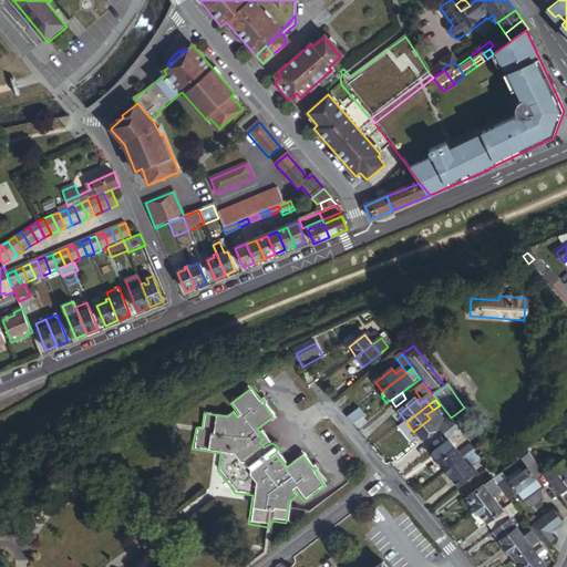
[(364,416),(359,409),(347,418),(353,425),(364,416)]
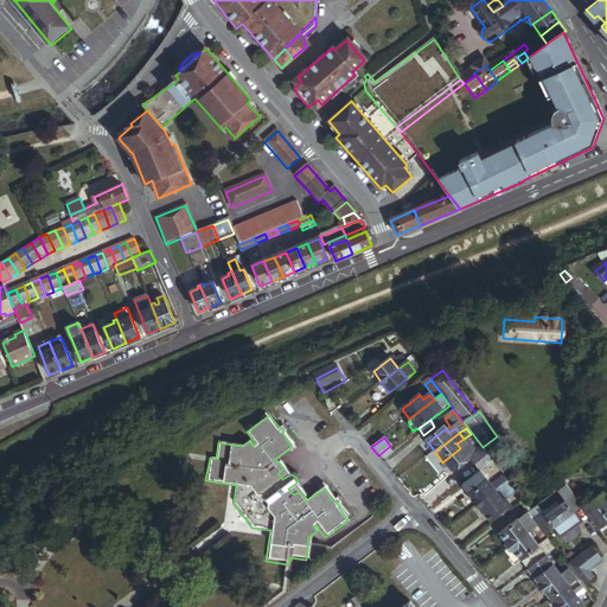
[(449,472),(474,453),(464,439),(457,443),(460,448),(442,462),(449,472)]
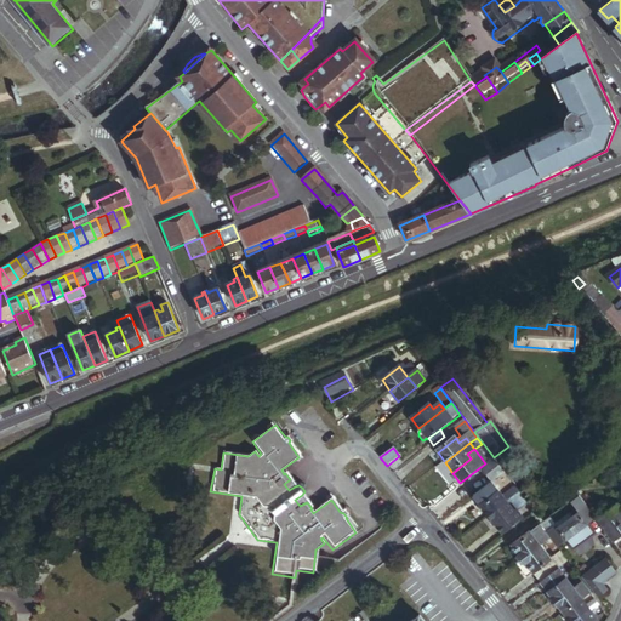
[(489,485),(503,473),(494,460),(478,471),(489,485)]
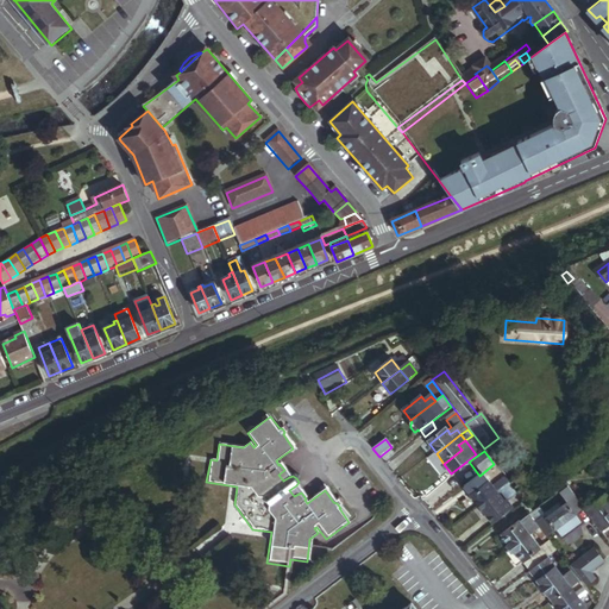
[(284,470),(278,475),(283,481),(289,477),(284,470)]
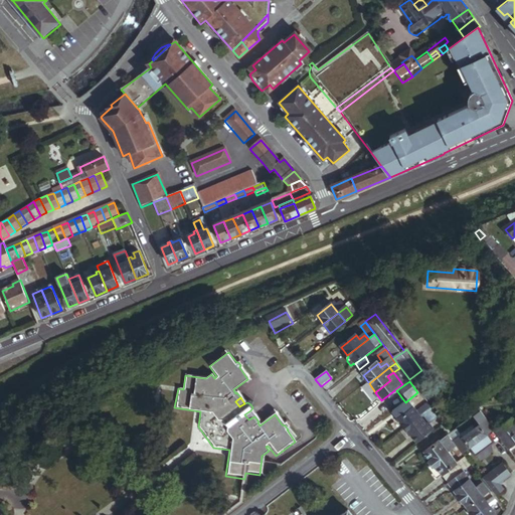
[(398,419),(412,408),(407,402),(393,413),(398,419)]
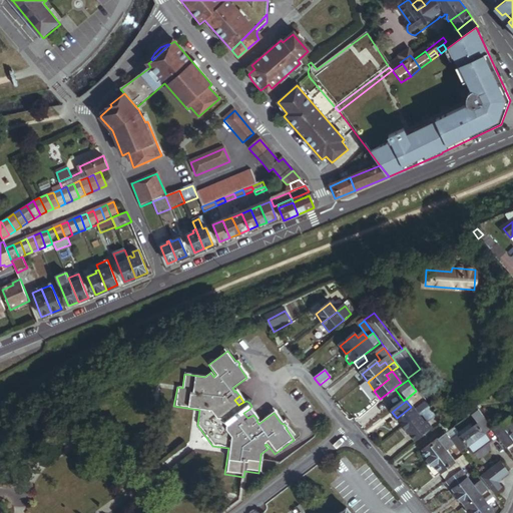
[(471,416),(478,412),(474,406),(465,412),(469,418),(471,416)]
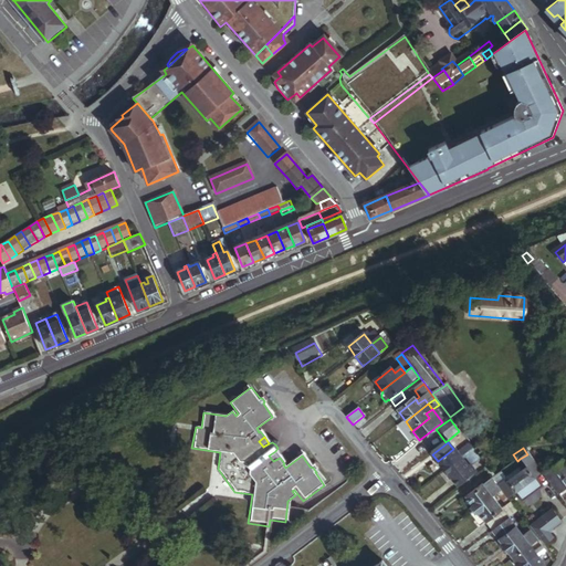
[(446,471),(461,459),(459,456),(453,449),(438,461),(446,471)]
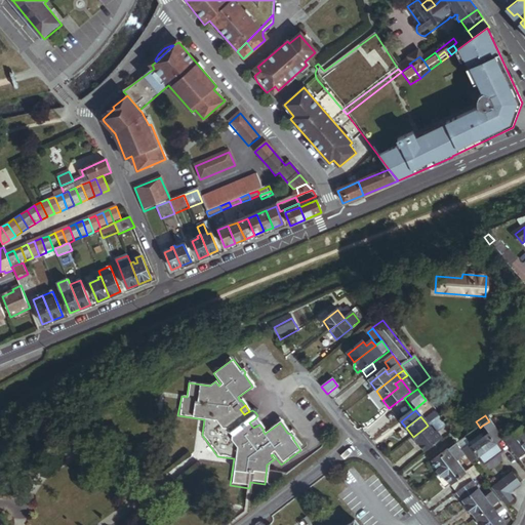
[(428,426),(435,420),(432,417),(426,422),(428,426)]
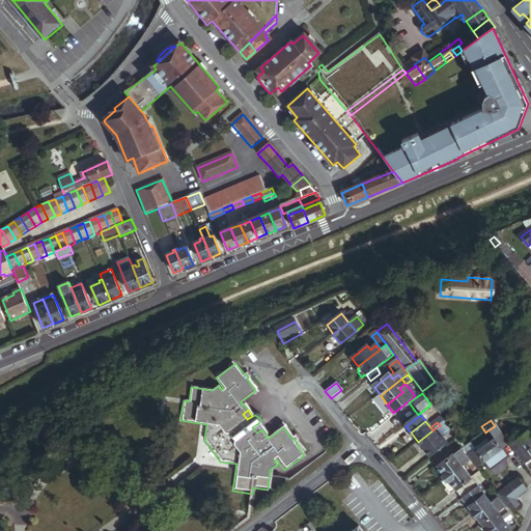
[(262,429),(258,423),(252,427),(256,432),(262,429)]
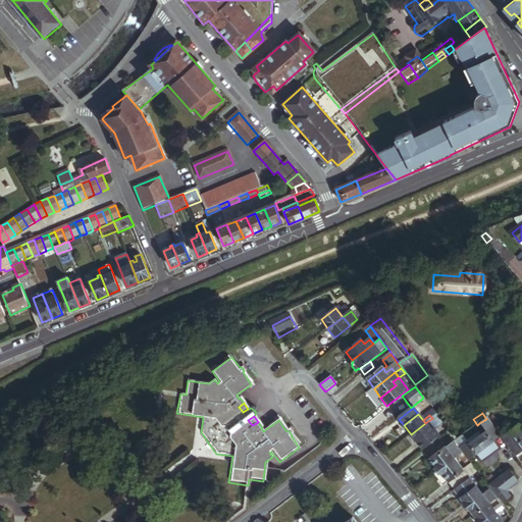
[(430,430),(439,423),(436,419),(434,421),(427,426),(430,430)]
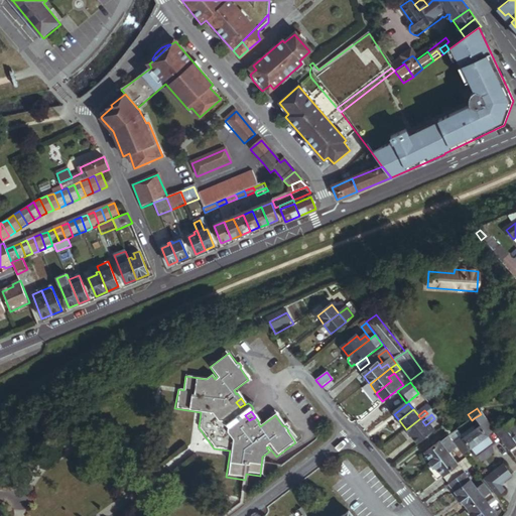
[(494,432),(481,414),(474,418),(481,428),(487,437),(494,432)]
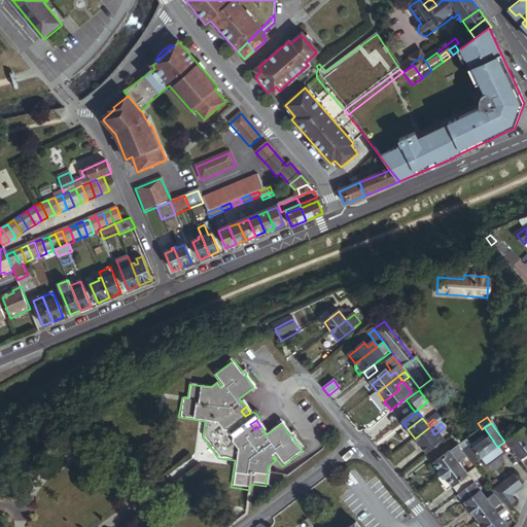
[(421,448),(435,436),(434,434),(431,430),(429,427),(415,438),(421,448)]
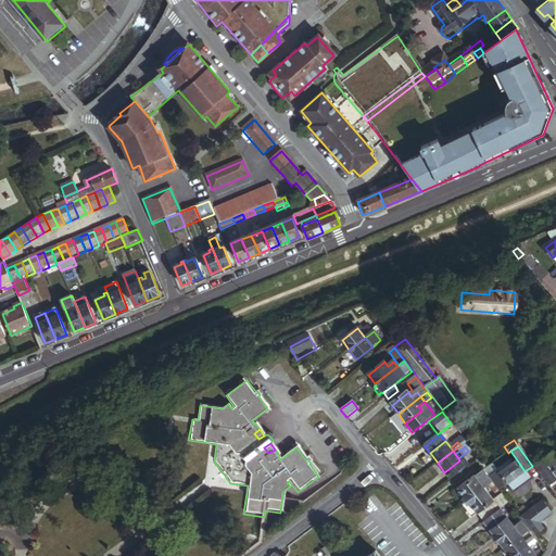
[(544,460),(553,454),(551,451),(541,457),(544,460)]
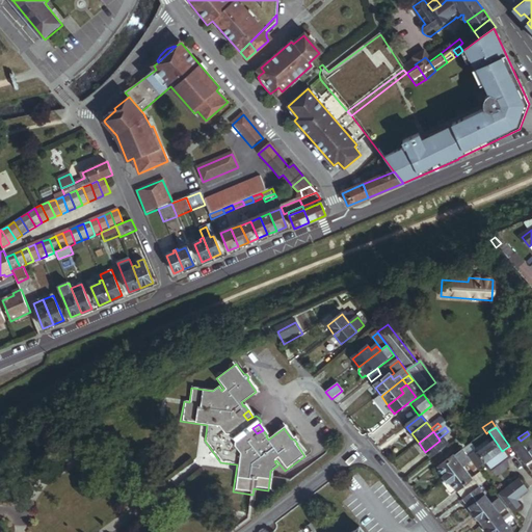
[(514,452),(531,439),(529,434),(521,441),(511,448),(514,452)]
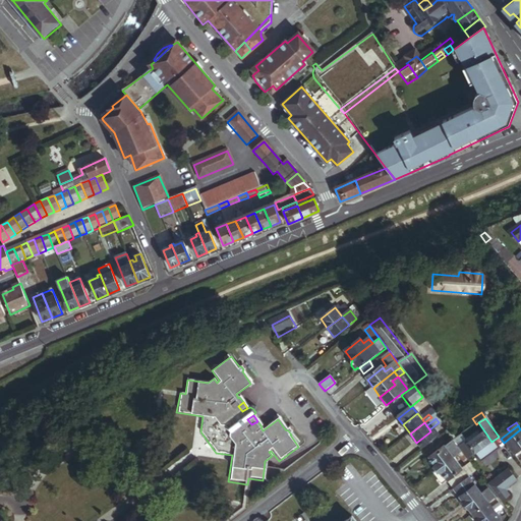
[(520,450),(520,429),(504,443),(514,456),(520,450)]
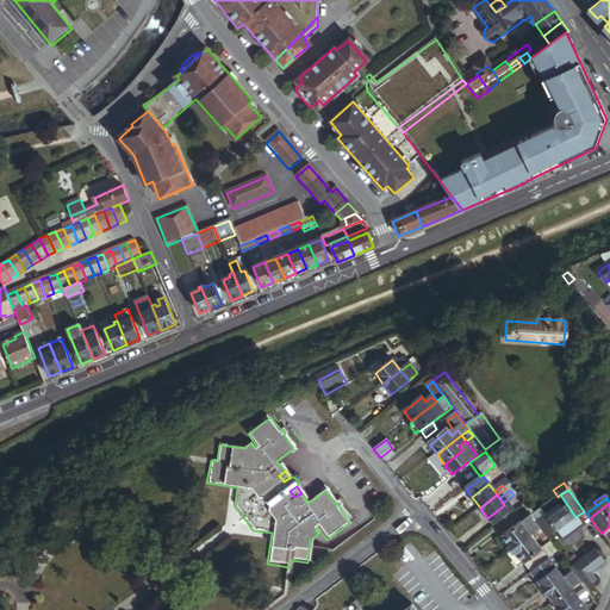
[(492,524),(509,511),(504,505),(487,518),(492,524)]
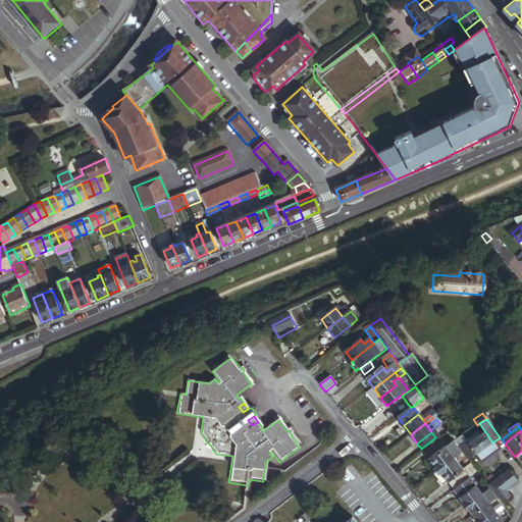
[(476,455),(492,442),(486,433),(469,446),(476,455)]
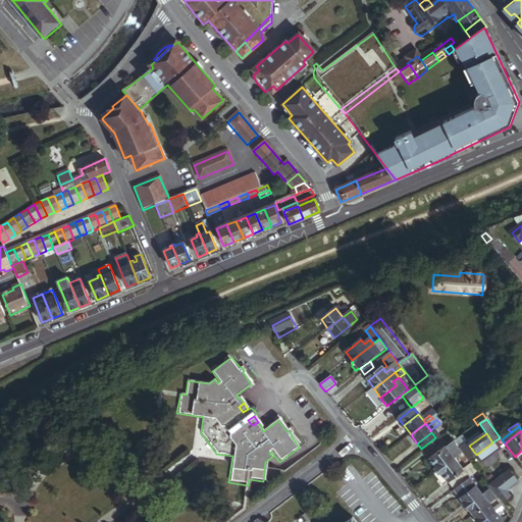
[(454,460),(463,453),(460,450),(457,446),(456,440),(445,449),(454,460)]
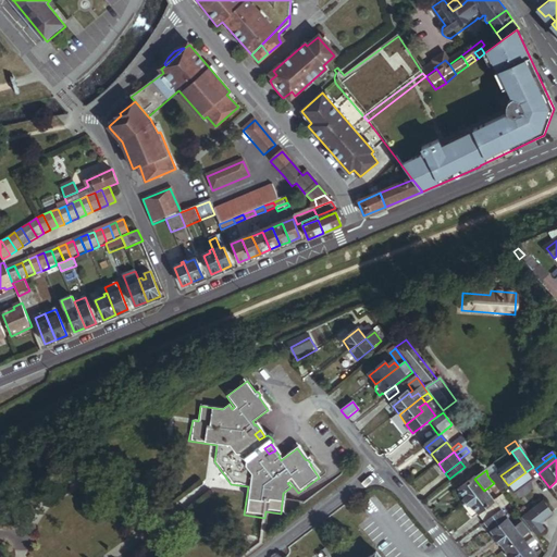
[(515,494),(533,481),(525,472),(508,485),(515,494)]
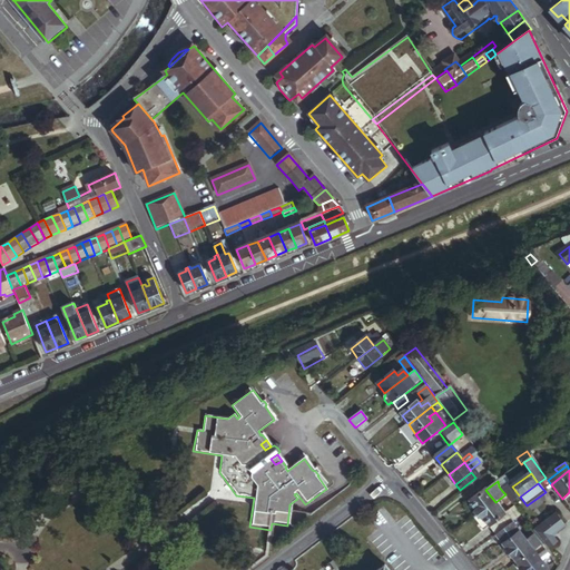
[(512,487),(511,484),(502,491),(505,494),(511,502),(520,497),(512,487)]
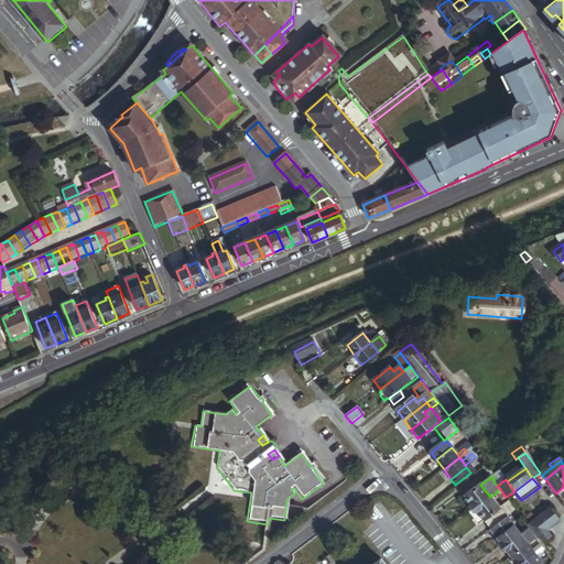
[(470,512),(490,497),(480,485),(465,497),(472,507),(468,509),(470,512)]
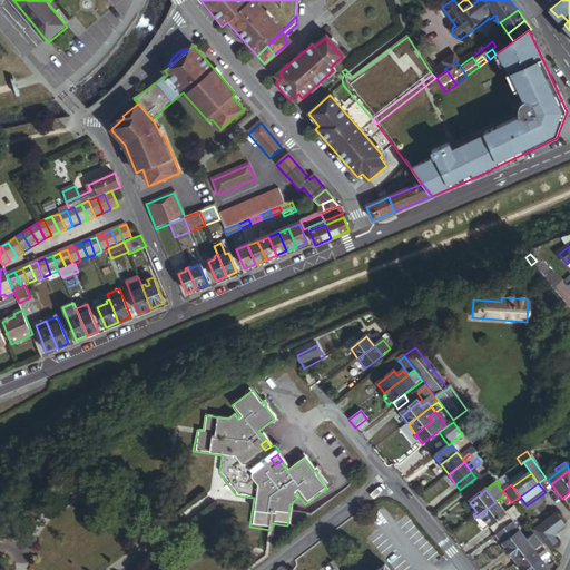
[(511,502),(505,494),(495,502),(505,516),(489,528),(495,536),(511,523),(521,516),(511,502)]
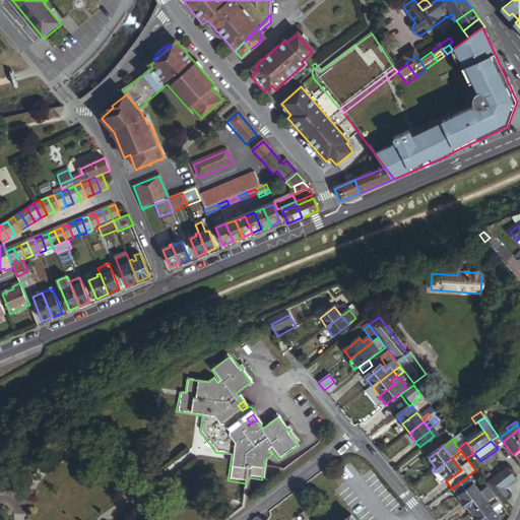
[(461,470),(452,458),(434,472),(437,474),(439,472),(446,481),(461,470)]
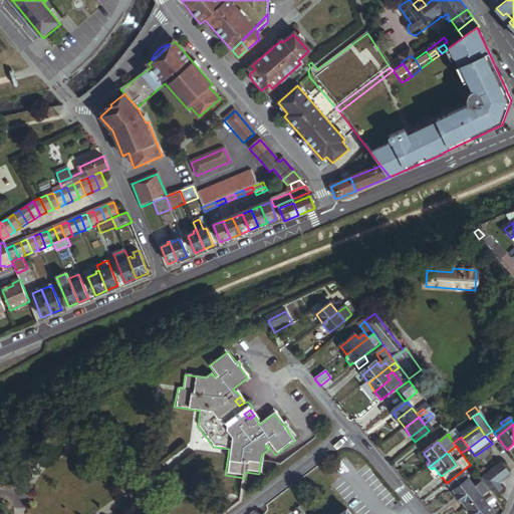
[(499,485),(510,477),(501,465),(481,480),(494,496),(502,491),(499,485)]
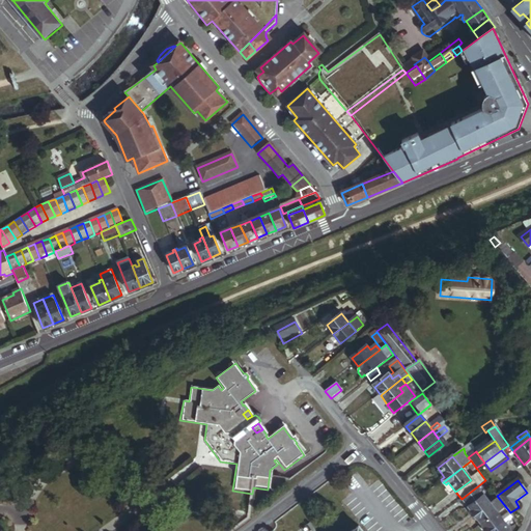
[(483,497),(476,487),(462,499),(469,508),(483,497)]
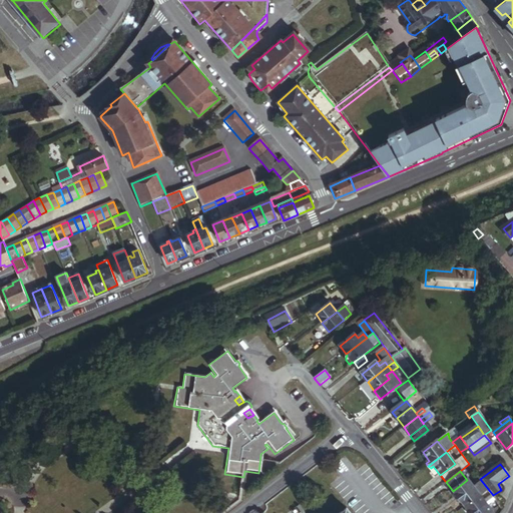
[(459,499),(479,484),(477,481),(471,485),(467,480),(453,491),(459,499)]
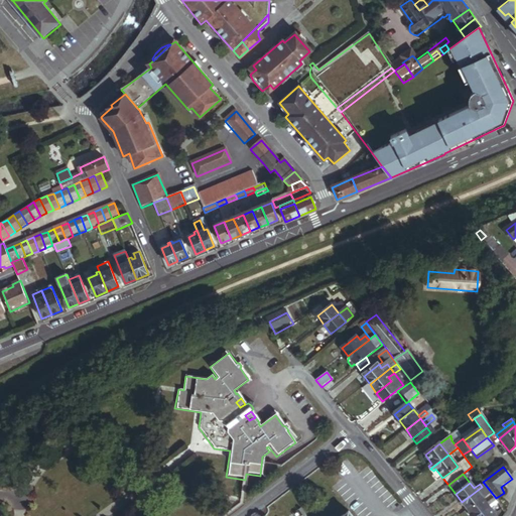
[(468,510),(482,499),(478,493),(484,489),(482,487),(462,502),(468,510)]
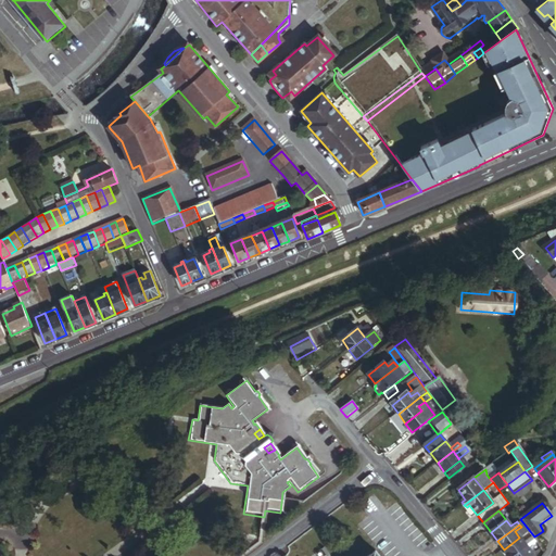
[(526,533),(521,527),(515,531),(519,538),(526,533)]
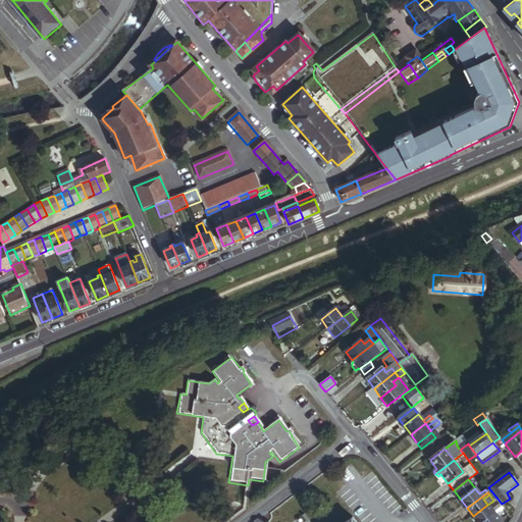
[(477,521),(482,521),(501,509),(499,507),(492,511),(487,505),(473,516),(477,521)]
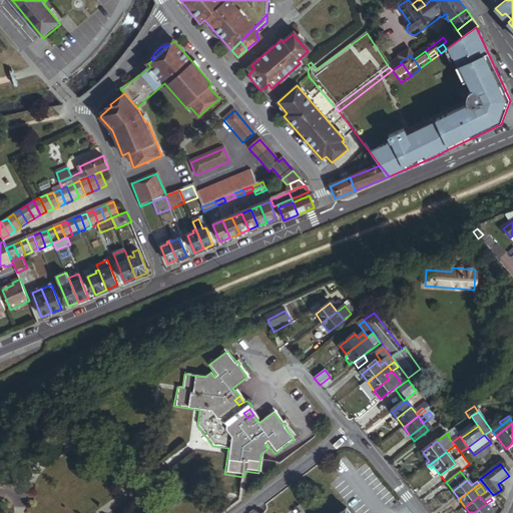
[(491,512),(492,512),(488,507),(494,502),(492,500),(474,512),(491,512)]
